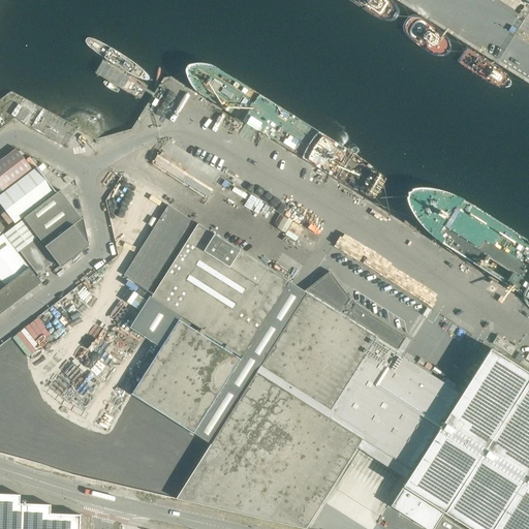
[(24,121),(30,111),(13,100),(7,111),(24,121)]
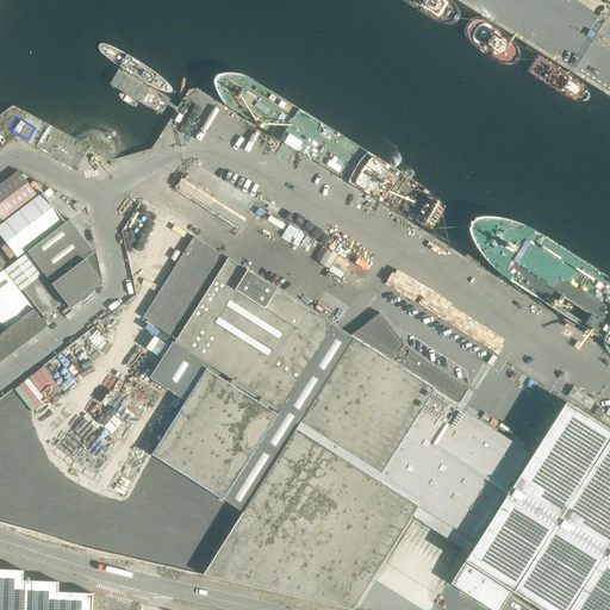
[(18,172),(0,185),(0,217),(2,221),(36,194),(18,172)]
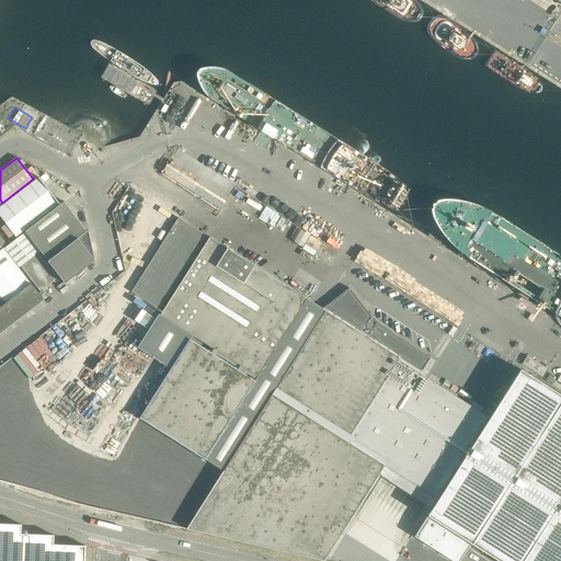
[(168,163),(160,178),(221,208),(228,194),(168,163)]
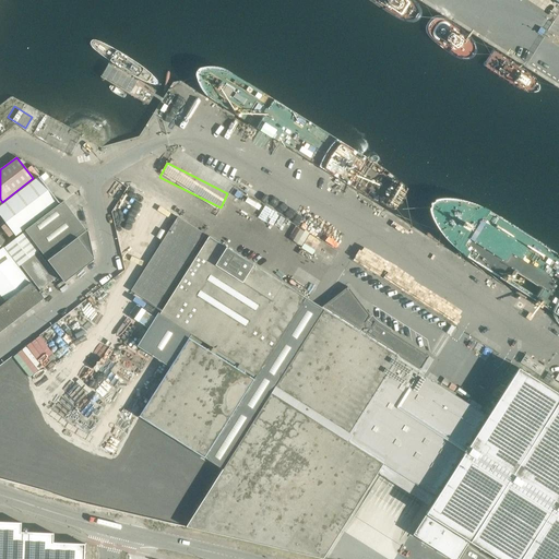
[(39,177),(0,206),(0,215),(15,236),(59,202),(39,177)]
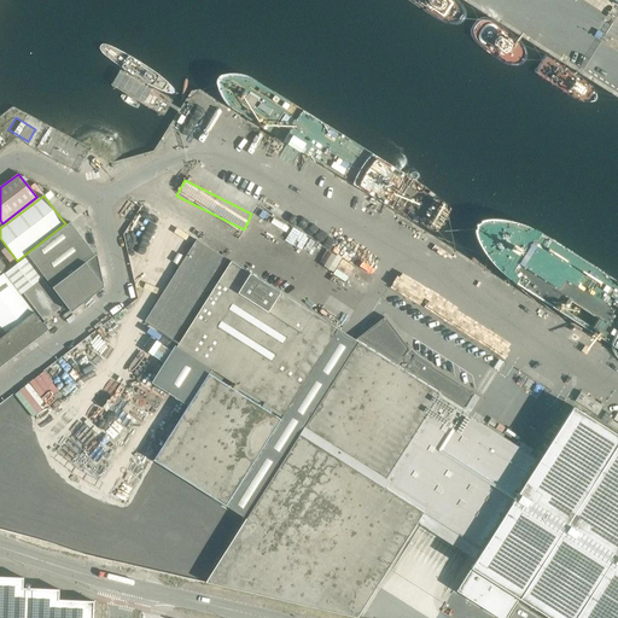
[(95,256),(70,222),(28,256),(53,289),(95,256)]
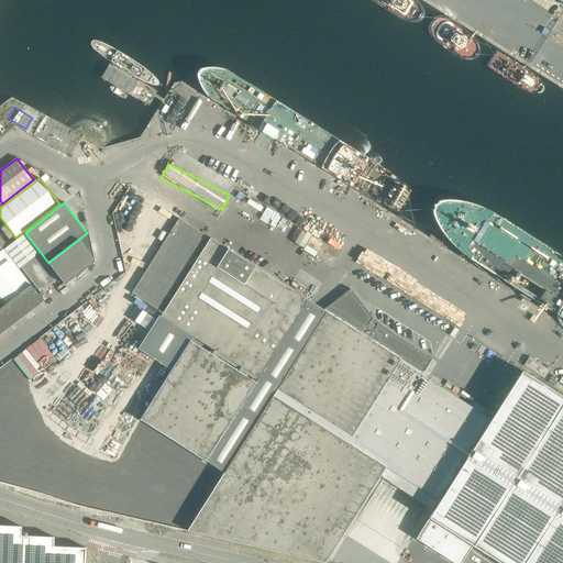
[(207,236),(179,219),(132,293),(159,310),(189,264),(207,236)]
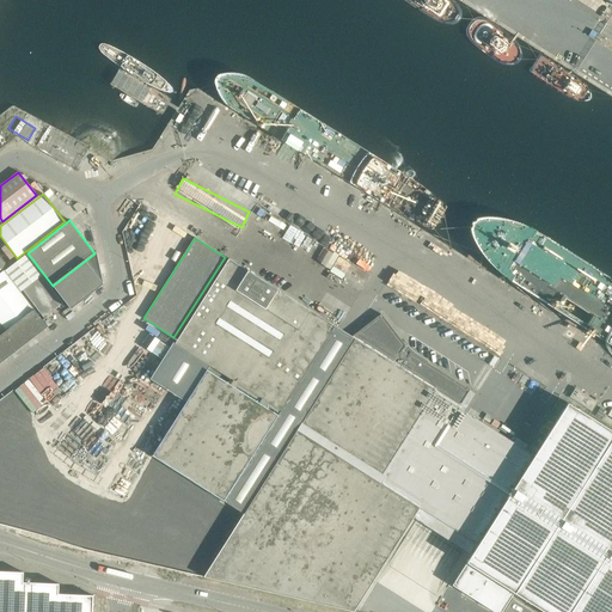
[(95,254),(53,286),(72,310),(104,285),(96,252),(95,254)]
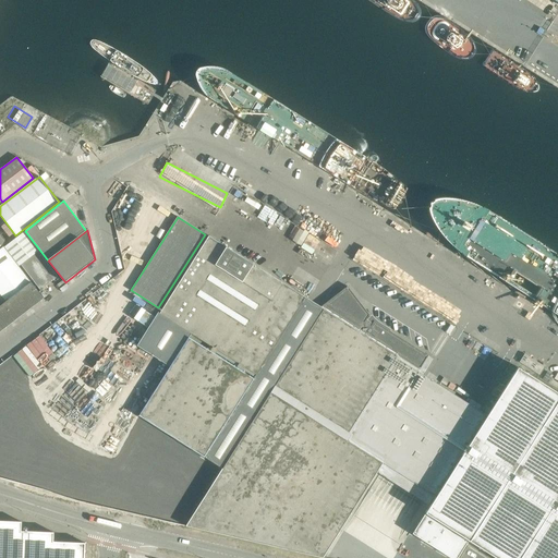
[(39,251),(25,232),(5,247),(19,266),(21,265),(40,290),(58,277),(38,252),(39,251)]
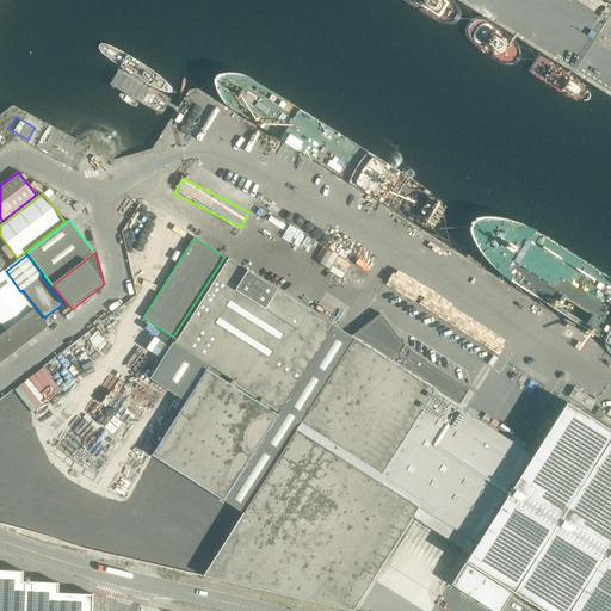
[(173,343),(150,378),(186,401),(152,456),(176,470),(244,513),(204,576),(353,610),(412,517),(419,507),(475,543),(477,544),(534,455),(463,411),(433,393),(436,389),(458,405),(469,389),(409,351),(407,355),(400,350),(403,345),(381,313),(351,337),(350,335),(338,328),(272,287),(229,259),(211,287),(174,344),(173,343)]
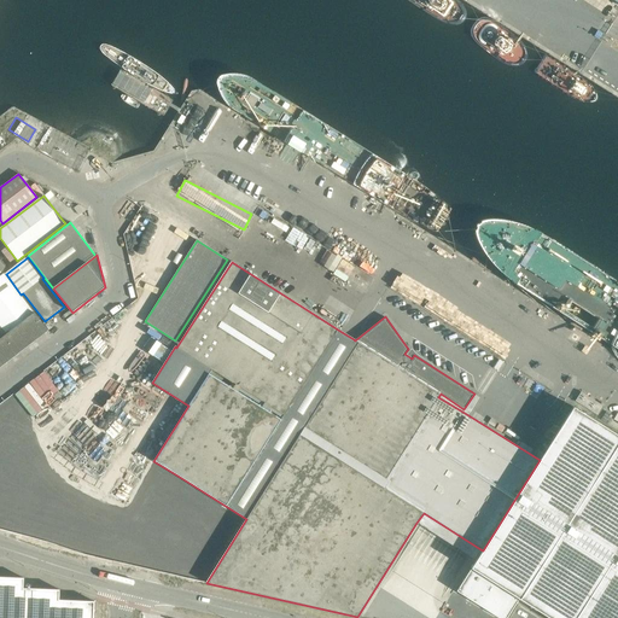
[(0,367),(48,331),(16,290),(4,274),(0,277),(0,367)]
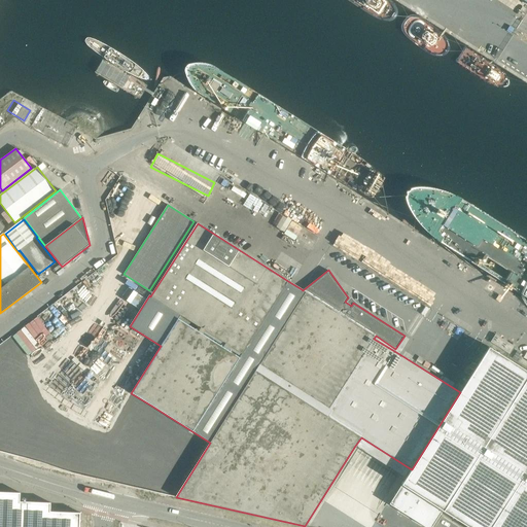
[(495,335),(490,342),(510,354),(514,346),(495,335)]
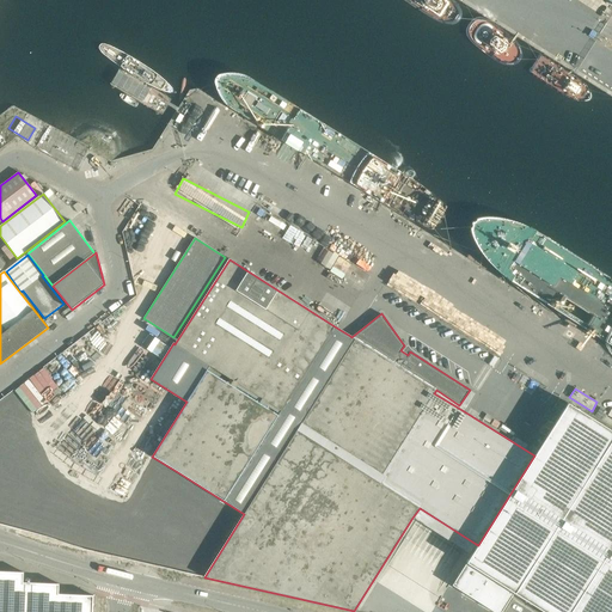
[(478,545),(452,586),(494,611),(501,611),(514,593),(543,611),(611,611),(611,432),(568,404),(534,456),(478,545)]
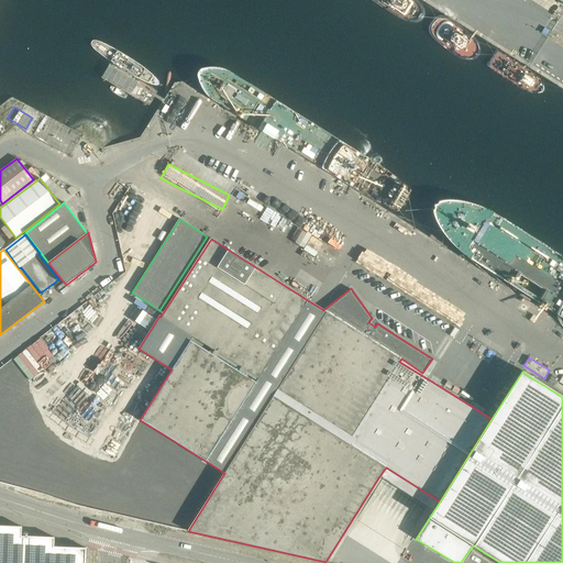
[(0,472),(7,474),(13,446),(0,443),(0,472)]
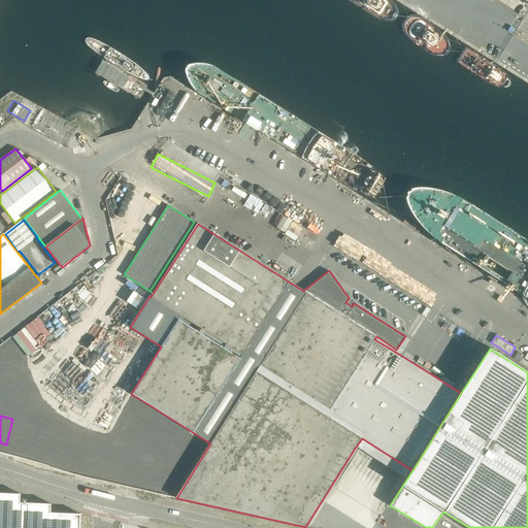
[(350,506),(345,516),(371,527),(372,527),(377,516),(364,516),(362,521),(358,521),(358,510),(364,510),(360,508),(363,502),(356,501),(356,496),(361,498),(373,498),(366,495),(360,492),(355,492),(350,503),(350,506)]
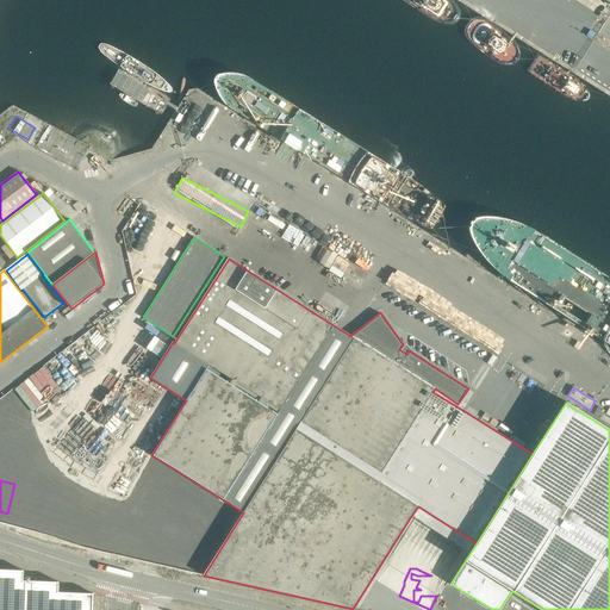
[(0,609),(92,609),(93,593),(57,592),(58,583),(23,580),(23,571),(0,570),(0,609)]
